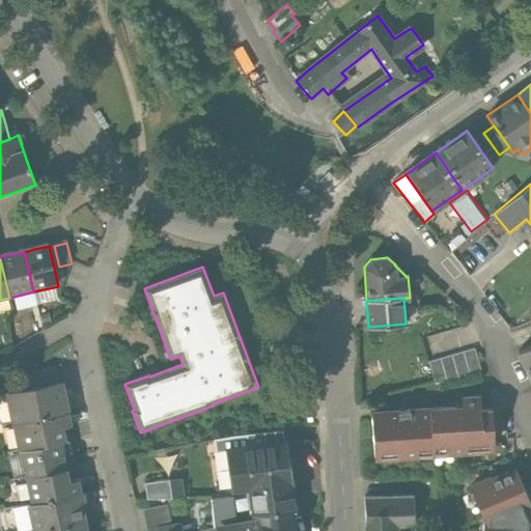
[(530,344),(518,351),(530,379),(530,344)]
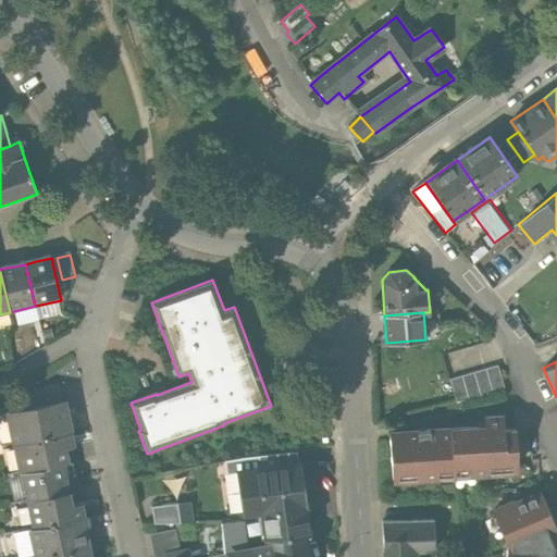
[(504,388),(497,366),(450,379),(457,403),(504,388)]
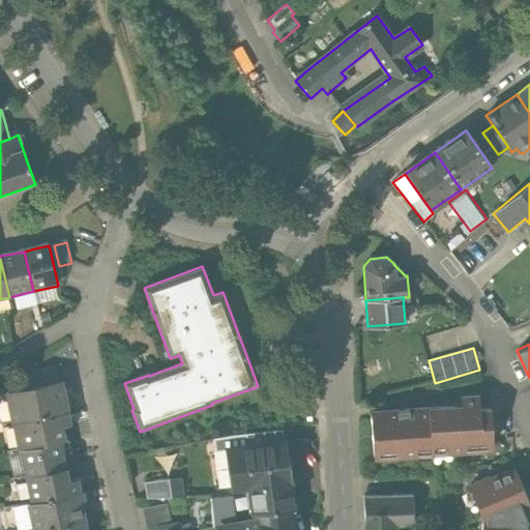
[(31,390),(59,384),(56,369),(39,372),(28,378),(31,390)]
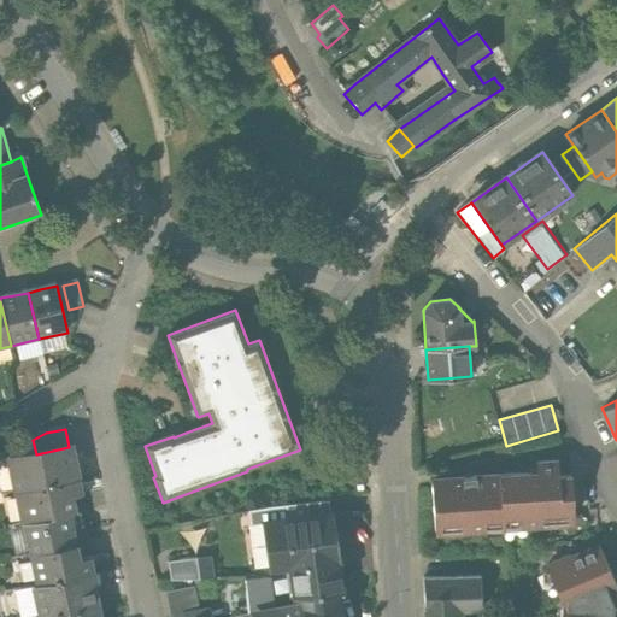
[(10,459),(17,493),(78,481),(71,447),(69,447),(36,454),(10,459)]
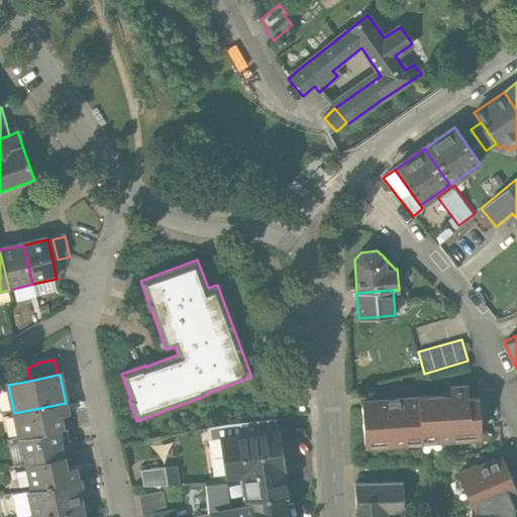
[(437,441),(437,436),(454,435),(453,430),(462,429),(468,434),(481,433),(479,399),(468,399),(467,386),(449,387),(449,396),(388,400),(388,403),(360,405),(364,443),(379,443),(382,439),(404,438),(404,443),(406,443),(406,441),(436,439),(436,441),(437,441)]
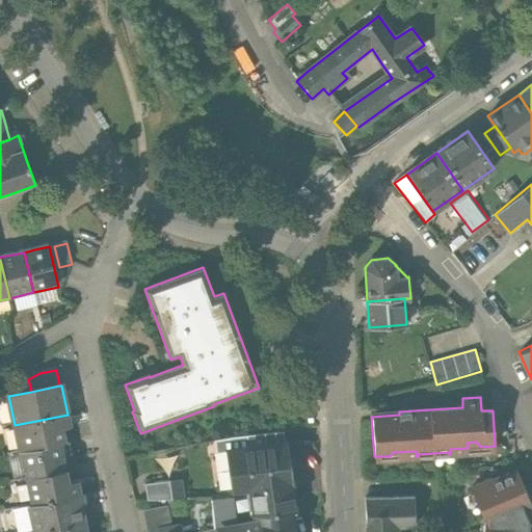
[(15,425),(20,452),(41,448),(64,443),(61,429),(71,428),(68,415),(15,425)]
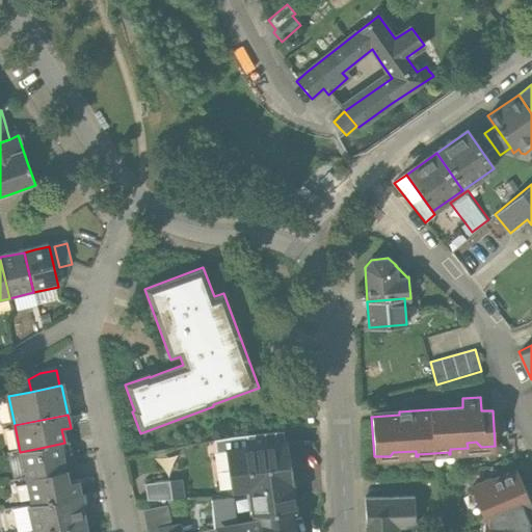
[(233,491),(251,488),(255,516),(260,516),(292,511),(294,511),(291,483),(292,483),(287,444),(285,445),(283,431),(215,442),(216,453),(227,452),(233,491)]
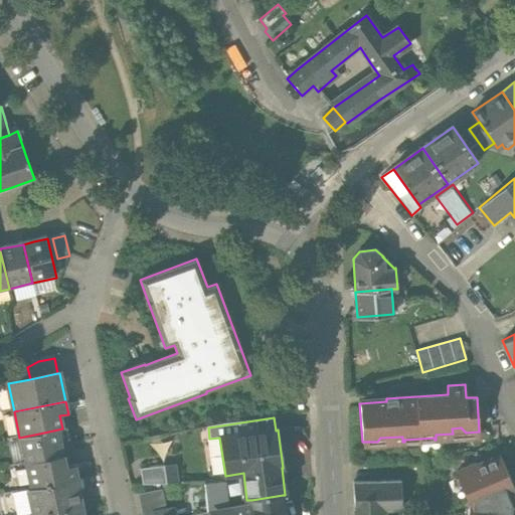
[(19,438),(25,464),(64,455),(74,453),(71,442),(65,443),(62,428),(39,434),(19,438)]
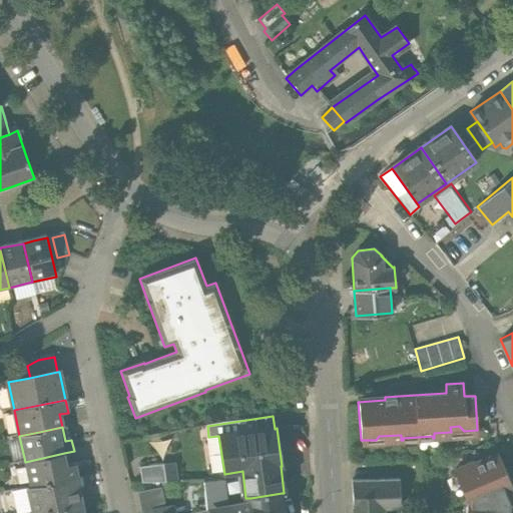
[(25,462),(19,436),(8,438),(12,464),(25,462)]
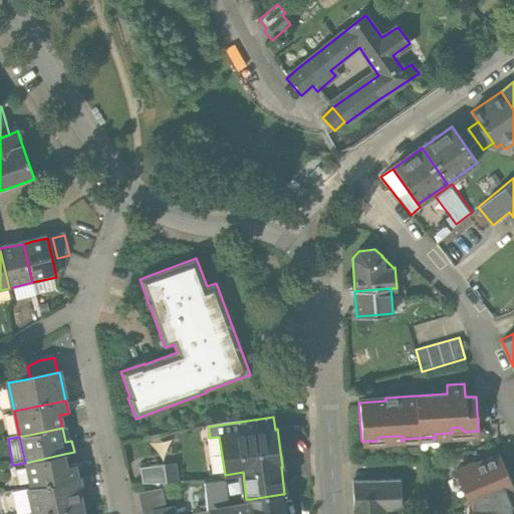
[(25,463),(30,488),(78,478),(75,465),(67,467),(64,454),(25,463)]
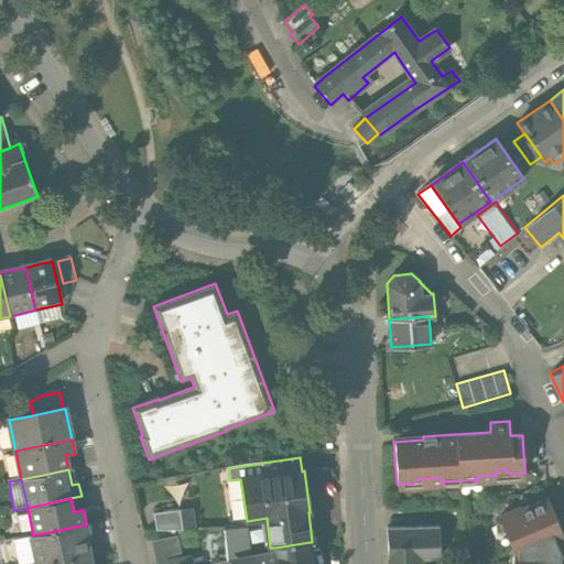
[(563,563),(563,548),(560,537),(563,535),(549,500),(521,512),(520,508),(499,517),(514,552),(517,553),(514,563),(563,563)]
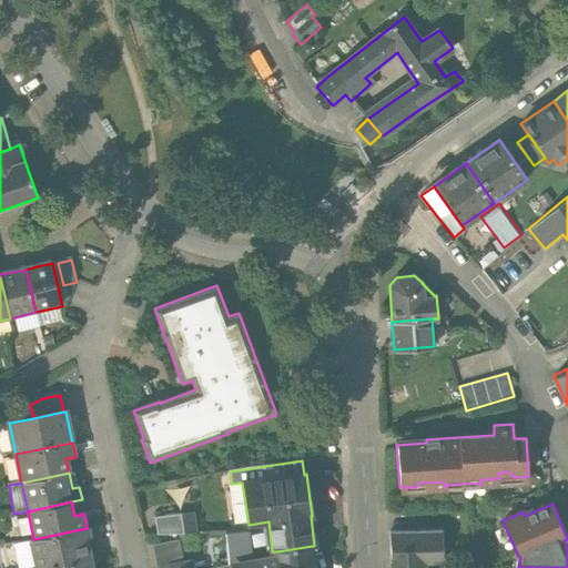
[(195,513),(154,518),(158,536),(185,535),(199,535),(195,513)]
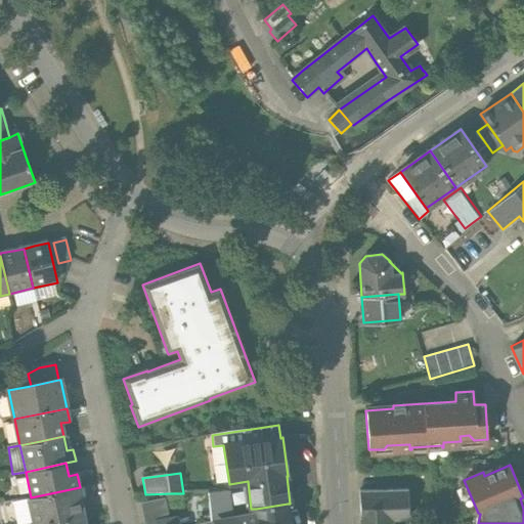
[(11,508),(14,523),(36,523),(83,514),(80,498),(83,497),(80,487),(31,497),(29,498),(30,504),(11,508)]
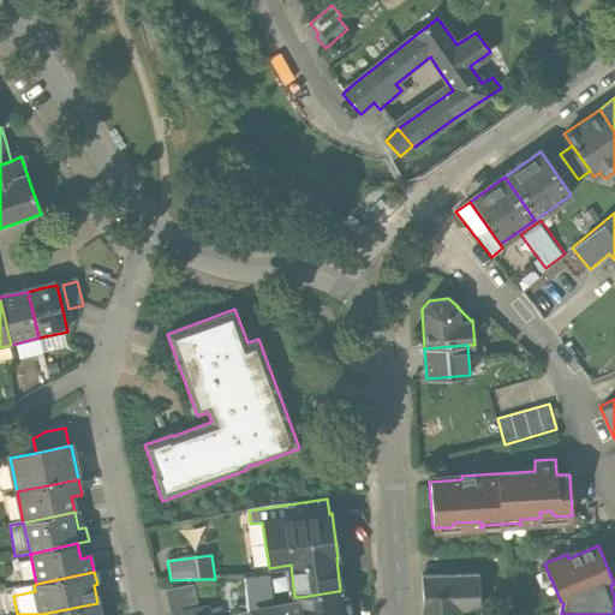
[(479,574),(422,577),(423,614),(460,614),(461,609),(481,609),(479,574)]
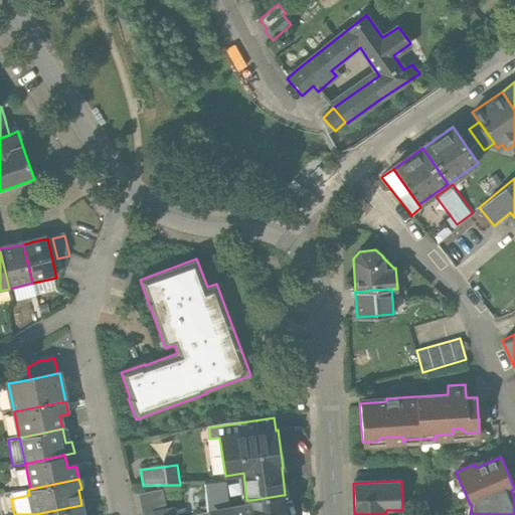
[(204,487),(206,514),(213,514),(227,510),(222,484),(204,487)]
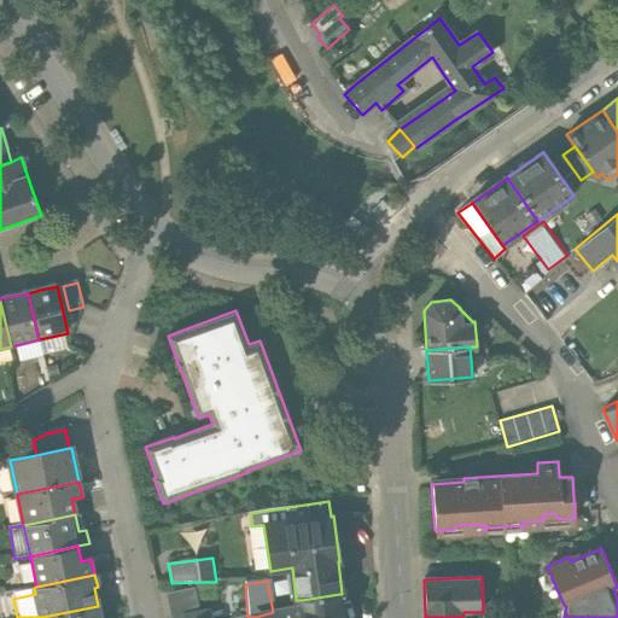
[(215,583),(194,584),(198,601),(216,599),(215,583)]
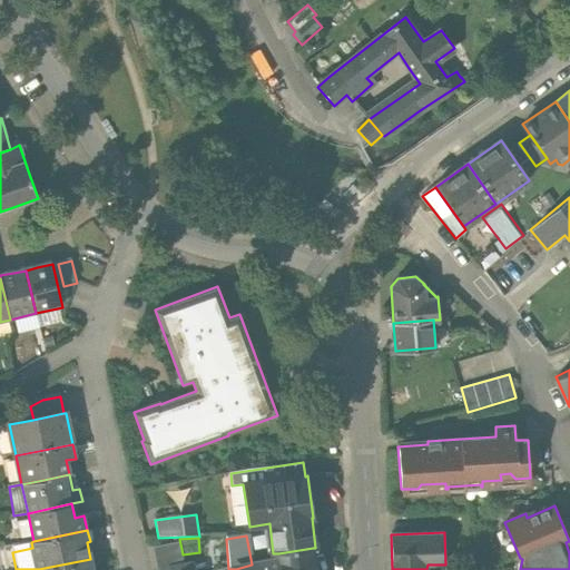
[(179,543),(153,548),(157,569),(169,569),(170,569),(184,566),(179,543)]
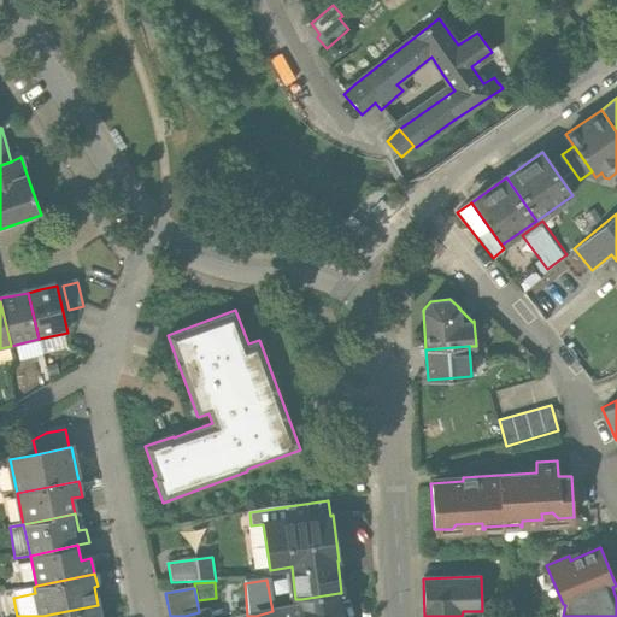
[(341,616),(339,593),(301,599),(303,603),(304,616),(341,616)]
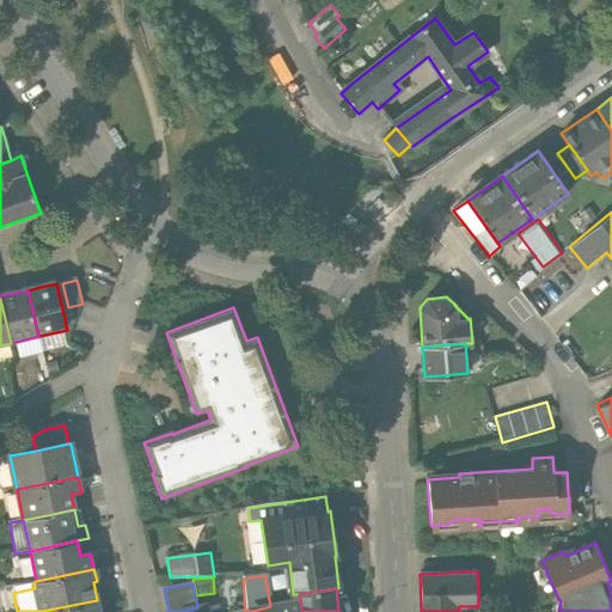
[(301,611),(300,598),(270,606),(254,611),(245,611),(243,611),(301,611)]
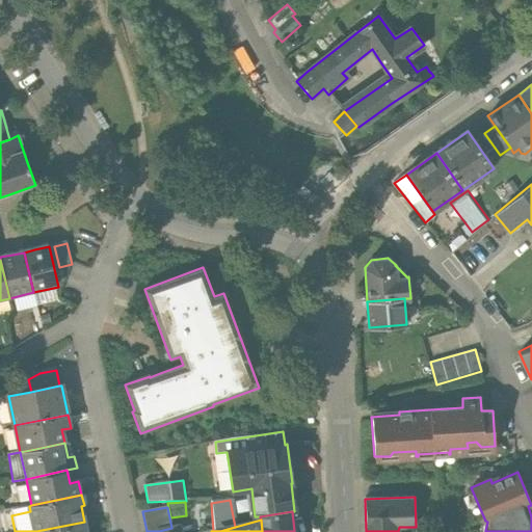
[(86,531),(84,522),(36,531),(86,531)]
